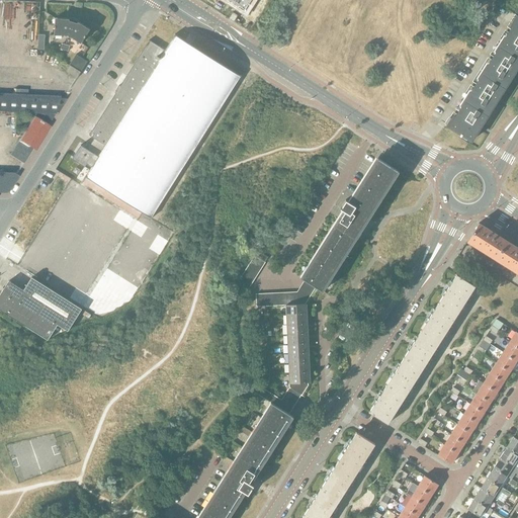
[(228,0),(245,10),(251,0),(228,0)]
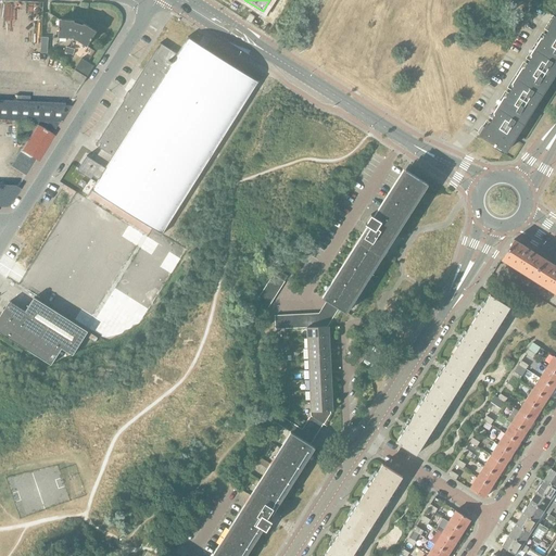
[(250,13),(245,20),(251,23),(255,16),(250,13)]
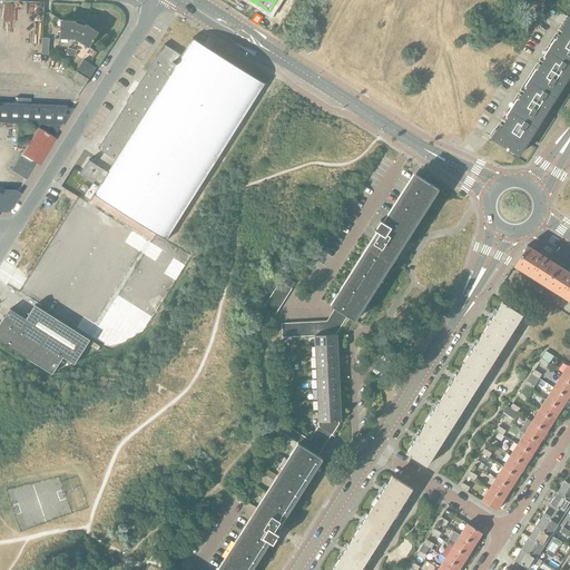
[(569,60),(569,18),(551,49),(569,60)]
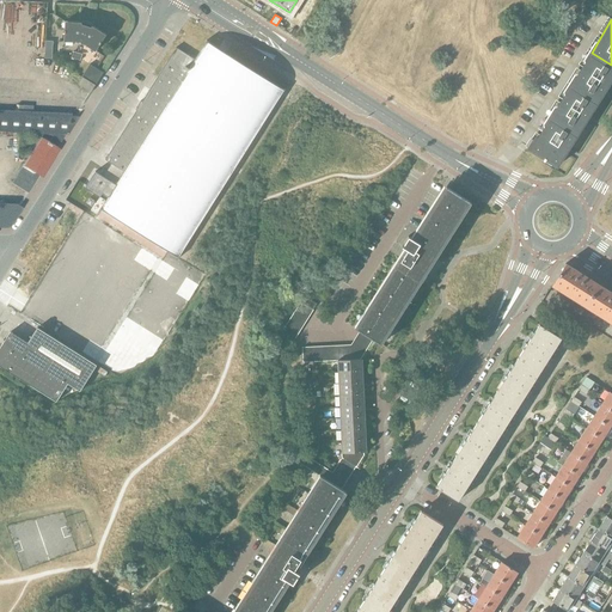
[(81,42),(86,24),(81,23),(80,22),(80,23),(66,22),(65,22),(63,42),(74,42),(75,41),(81,42)]
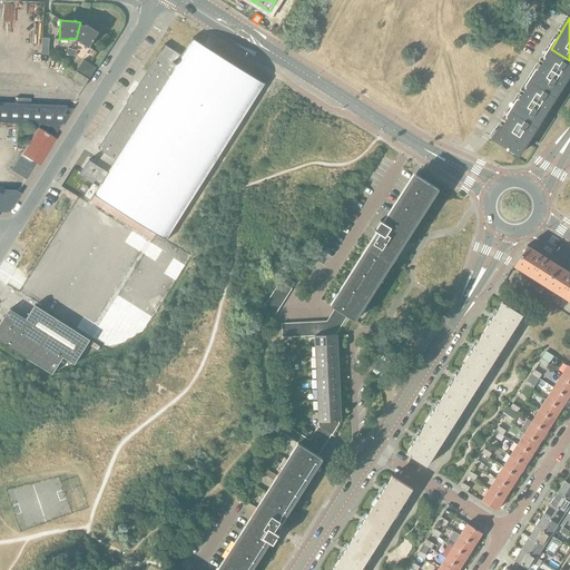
[(89,48),(99,32),(87,25),(86,25),(80,22),(76,39),(81,41),(80,42),(89,48)]
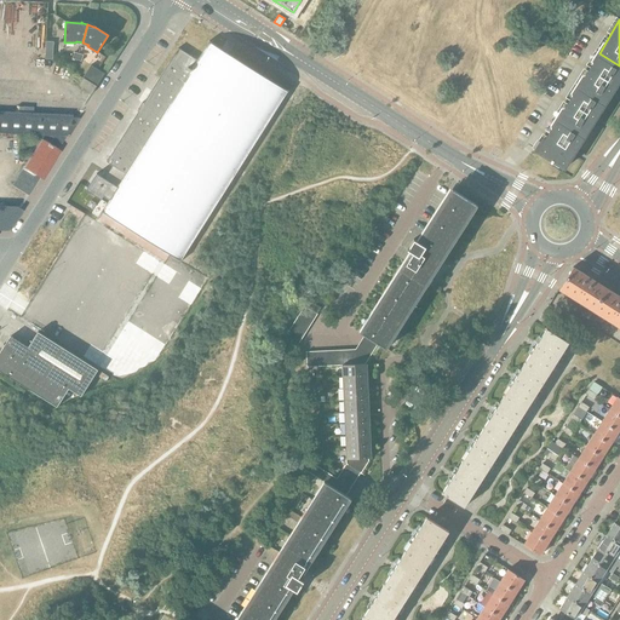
[(208,41),(208,42),(197,61),(178,49),(159,79),(150,92),(143,103),(142,102),(136,112),(137,113),(107,162),(113,166),(104,178),(96,173),(86,190),(101,200),(102,200),(107,204),(103,210),(102,212),(114,219),(168,253),(168,254),(181,262),(182,260),(182,259),(287,92),(287,93),(288,91),(276,84),(275,84),(220,50),(222,49),(208,41)]
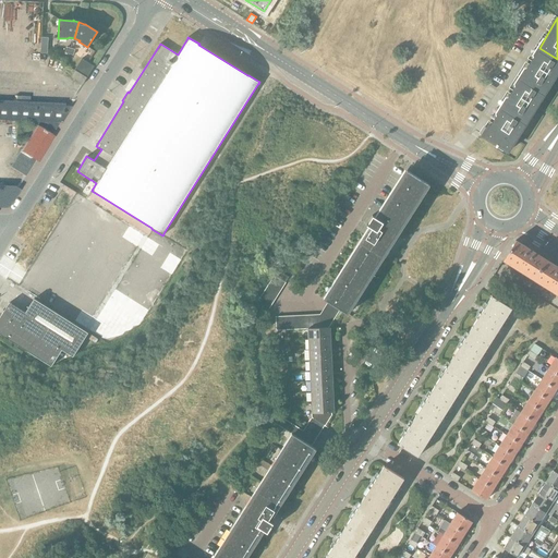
[(545,93),(548,86),(547,85),(557,69),(557,59),(540,48),(521,77),(545,93)]
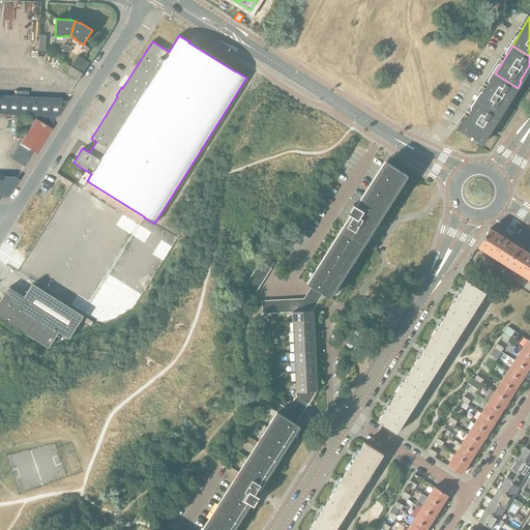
[(89,63),(79,57),(78,56),(70,67),(71,67),(82,75),(89,63)]
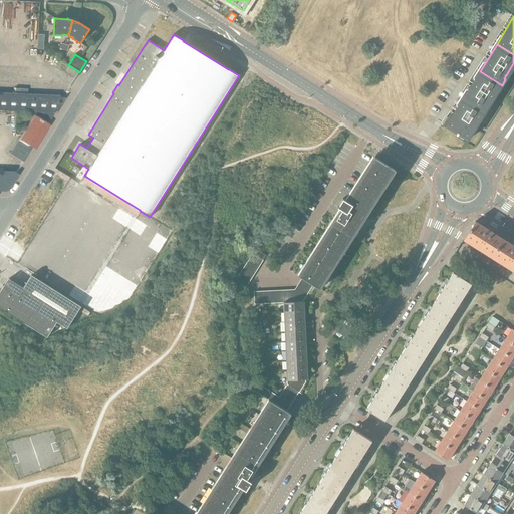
[(66,70),(76,77),(79,72),(69,65),(66,70)]
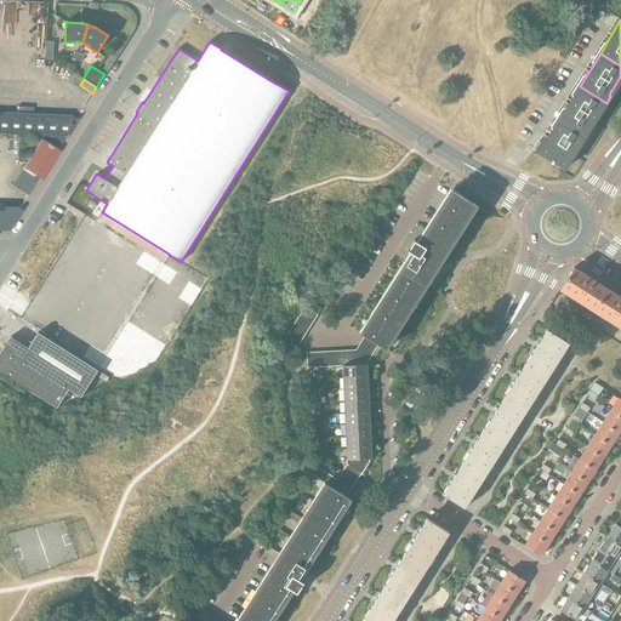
[(586,136),(590,129),(588,127),(600,108),(603,109),(607,103),(580,86),(559,119),(586,136)]
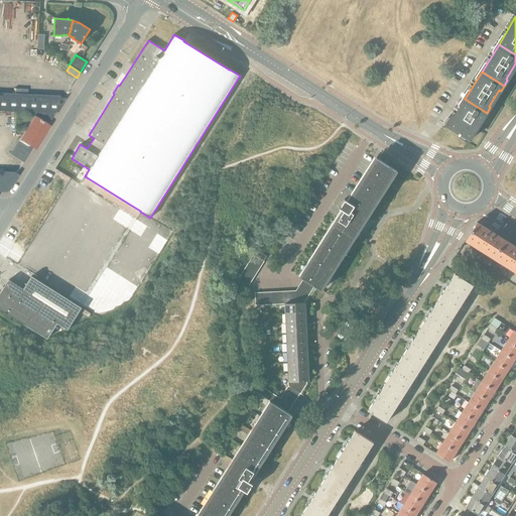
[(63,99),(55,98),(0,95),(0,111),(34,113),(52,114),(53,114),(63,99)]
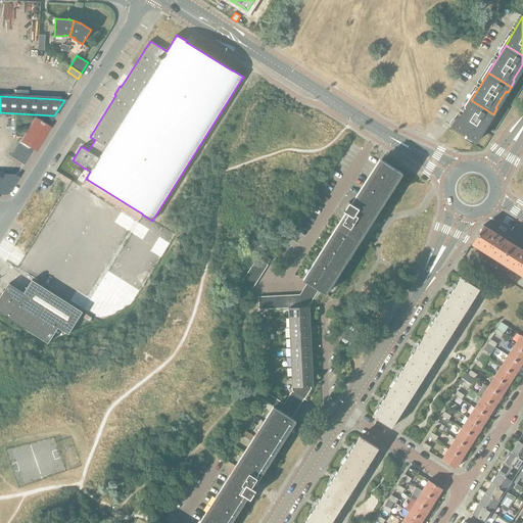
[(475,140),(484,126),(488,119),(489,120),(493,114),(471,100),(453,128),(464,135),(463,137),(470,141),(471,140),(475,142),(476,141),(475,140)]
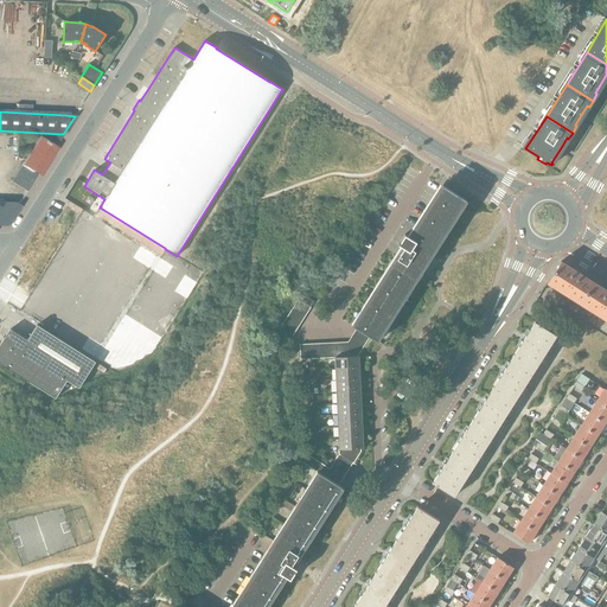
[(62,134),(40,133),(37,139),(8,181),(25,192),(37,174),(48,158),(49,158),(52,153),(51,152),(52,149),(52,148),(62,134)]
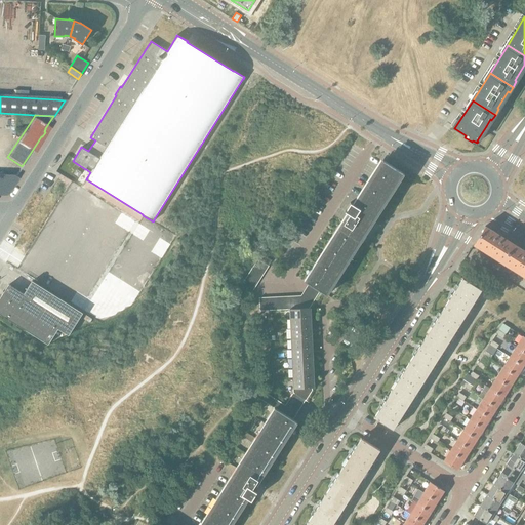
[(309,284),(319,291),(324,294),(370,221),(402,172),(384,161),(355,205),(350,202),(345,211),(349,214),(306,282),(309,284)]
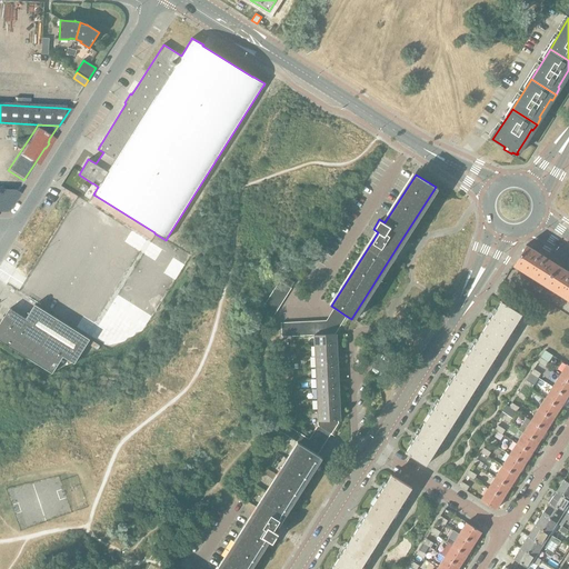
[(0,189),(0,211),(1,212),(7,209),(16,193),(10,190),(0,189)]
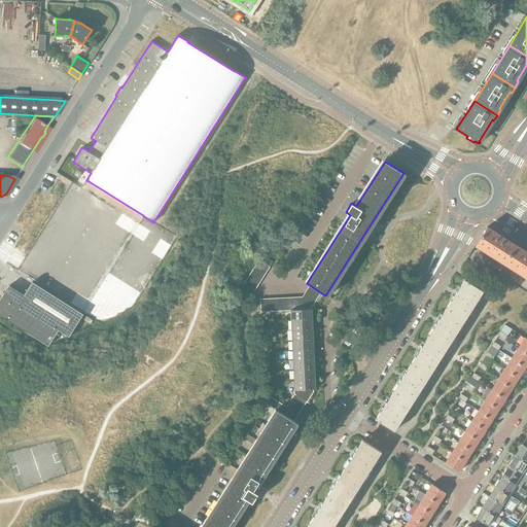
[(515,245),(486,226),(475,245),(502,264),(515,245)]
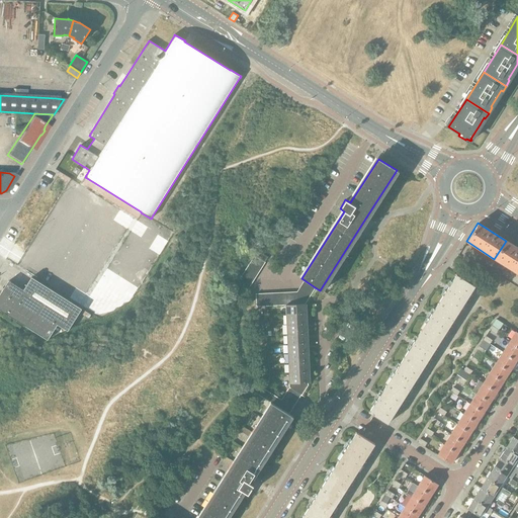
[(517,273),(517,248),(506,241),(494,259),(517,273)]
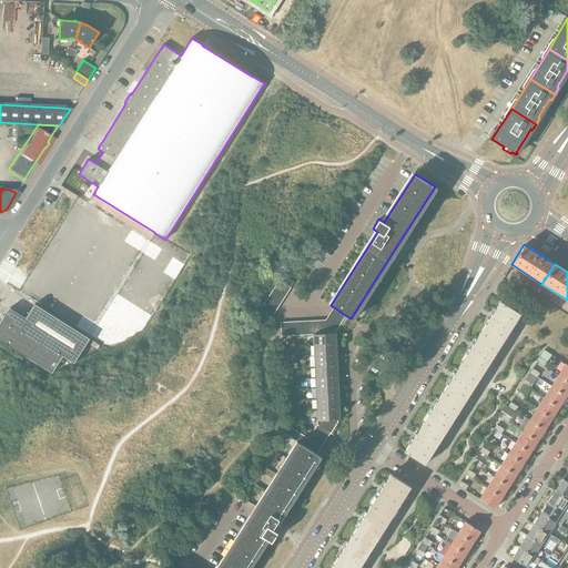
[(279,281),(290,287),(294,282),(283,275),(279,281)]
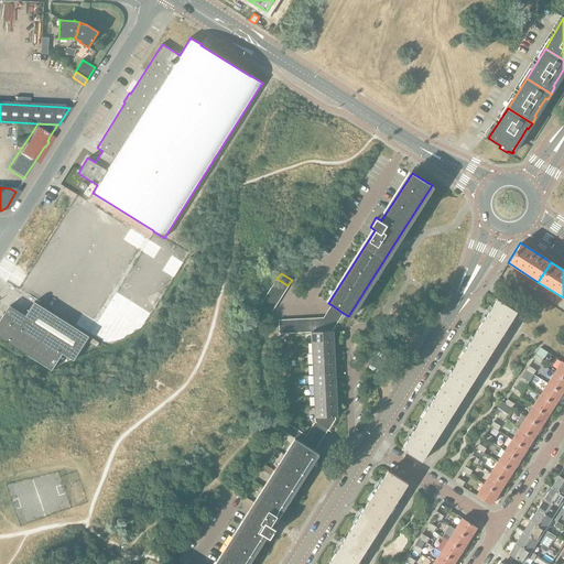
[(277,279),(273,284),(284,291),(288,285),(277,279)]
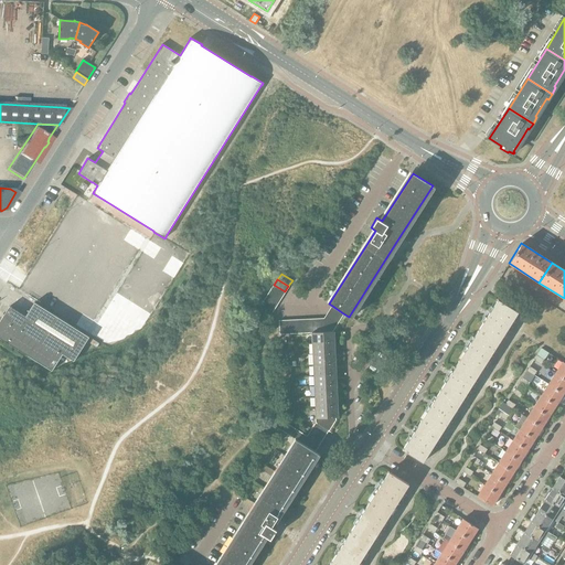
[(274,285),(270,290),(281,298),(285,291),(274,285)]
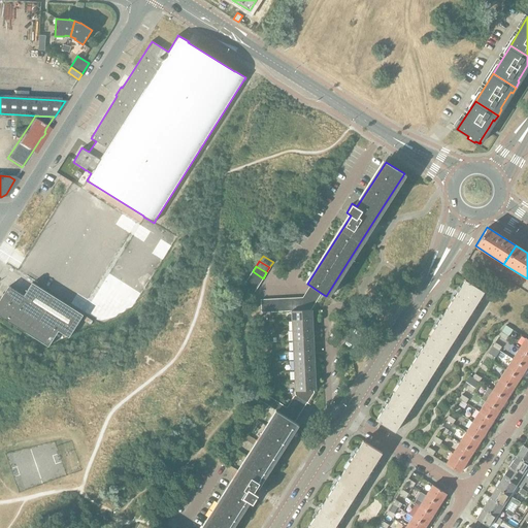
[(263,278),(253,271),(249,276),(260,283),(263,278)]
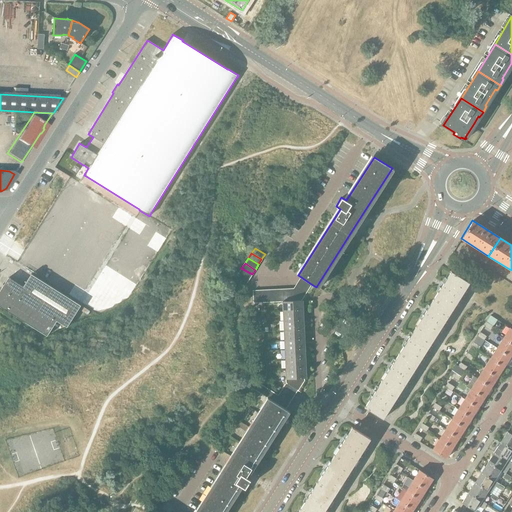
[(241,268),(238,273),(248,280),(252,274),(241,268)]
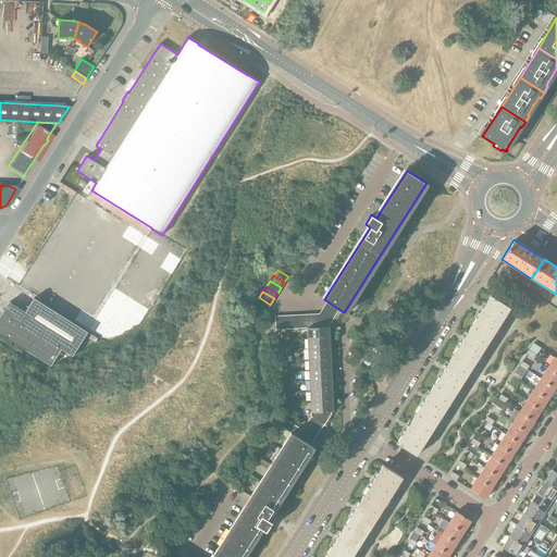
[(492,337),(496,331),(510,308),(490,295),(482,308),(479,312),(471,324),(492,337)]
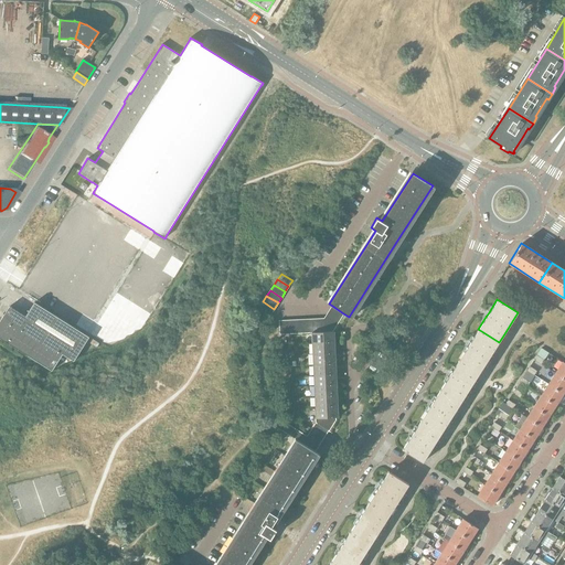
[(274,309),(263,301),(259,307),(270,315),(274,309)]
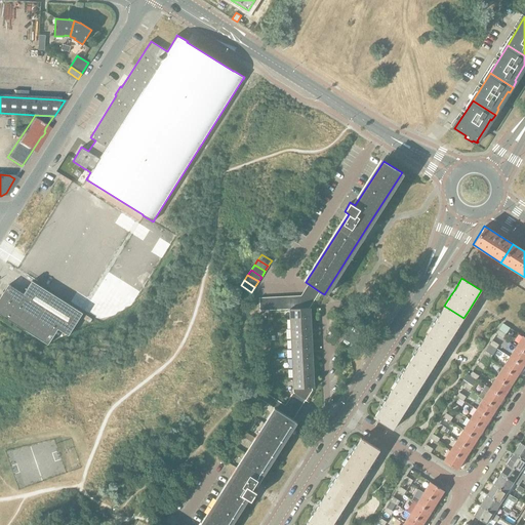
[(57,329),(69,335),(82,313),(32,281),(24,294),(8,284),(0,297),(0,314),(48,345),(57,329)]
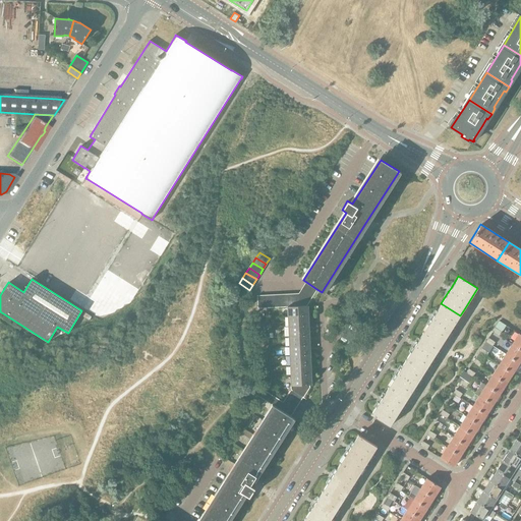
[(313,294),(316,289),(306,282),(303,287),(313,294)]
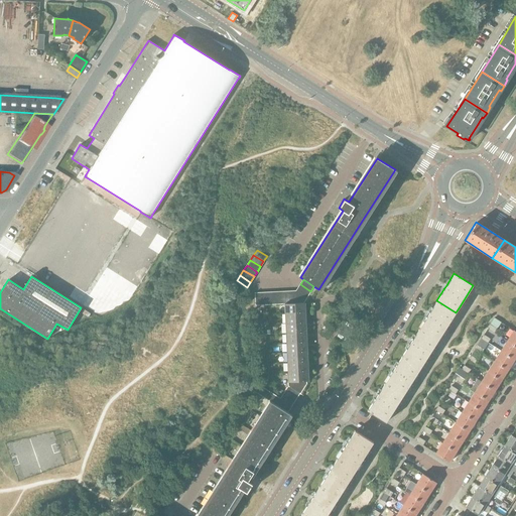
[(296,290),(300,292),(307,296),(310,291),(300,284),(296,290)]
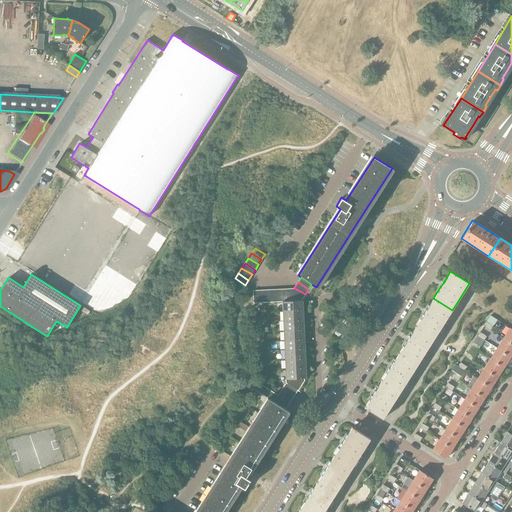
[(434,337),(439,330),(452,310),(433,298),(426,310),(423,314),(416,326),(434,337)]
